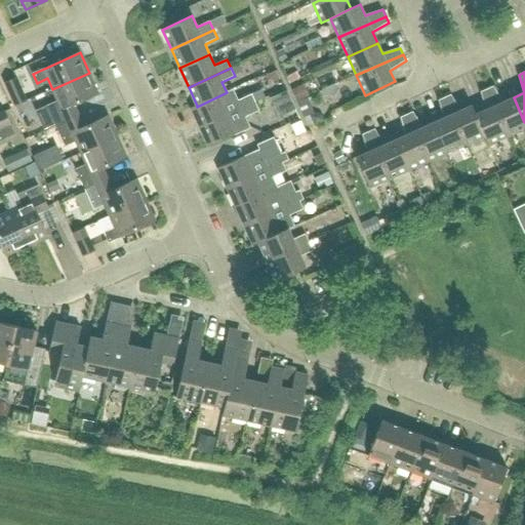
[(56,126),(80,116),(75,105),(98,93),(89,73),(52,89),(57,102),(47,106),(56,126)]
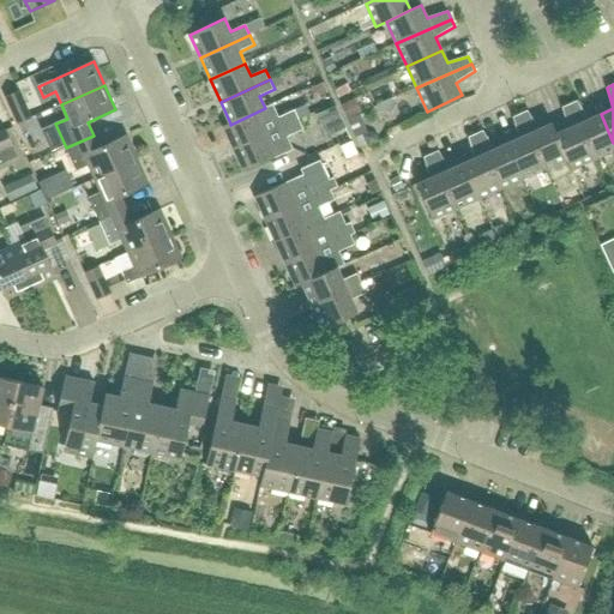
[(6,97),(18,124),(31,118),(19,91),(6,97)]
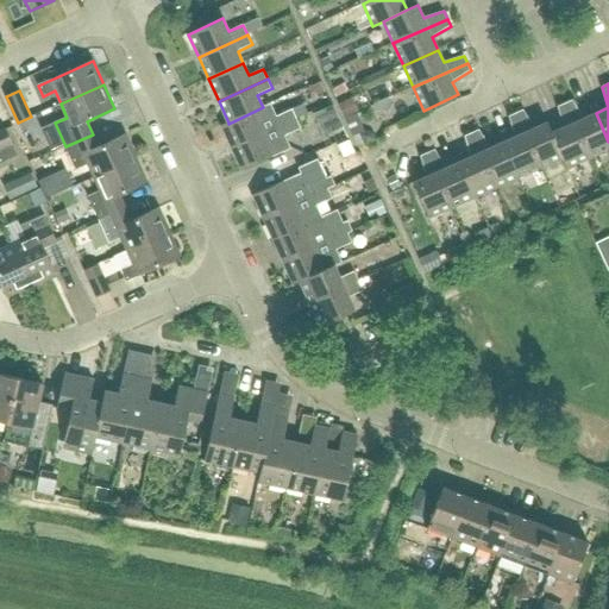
[(589,158),(608,149),(608,142),(596,113),(583,119),(572,100),(565,104),(589,158)]
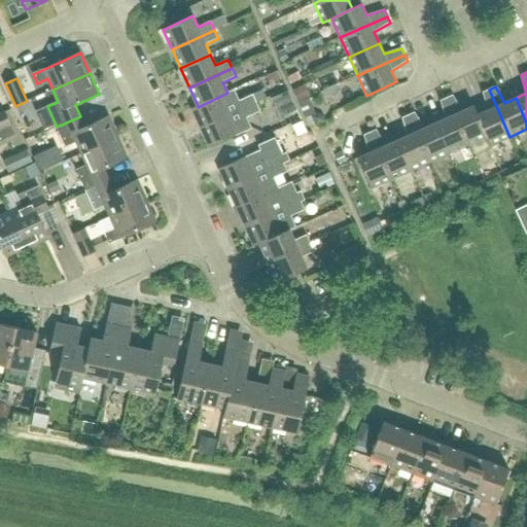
[(198,107),(198,106),(191,108),(201,129),(256,103),(253,95),(239,101),(234,90),(227,93),(198,107)]
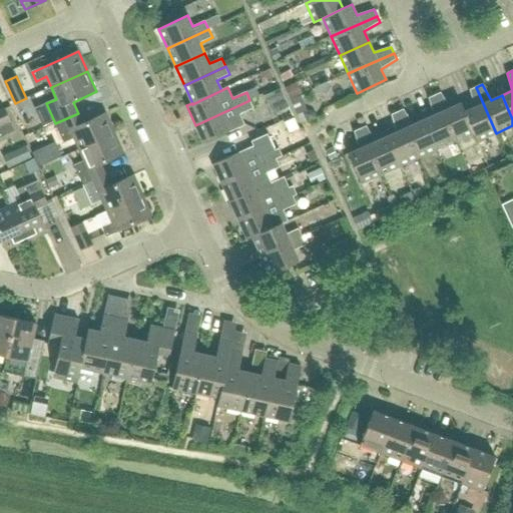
[(274,112),(289,106),(281,87),(265,94),(274,112)]
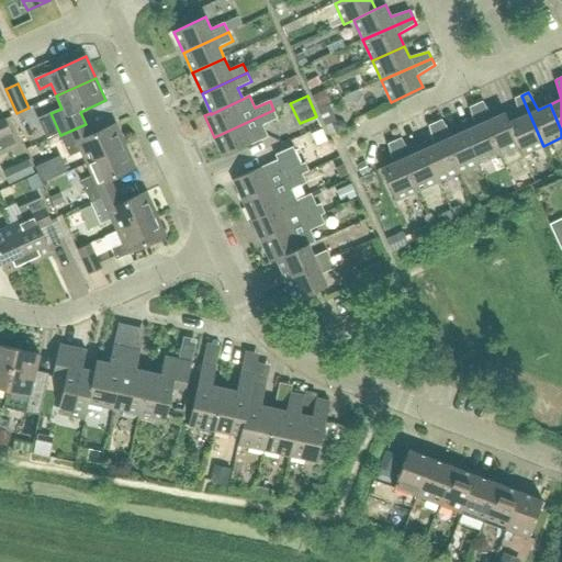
[(520,117),(509,123),(519,145),(518,146),(523,155),(543,146),(521,96),(515,99),(520,117)]
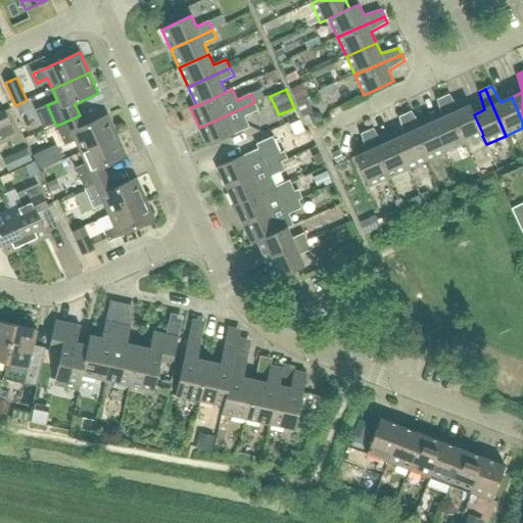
[(464,144),(482,136),(483,135),(474,114),(470,105),(459,110),(449,94),(443,97),(464,144)]
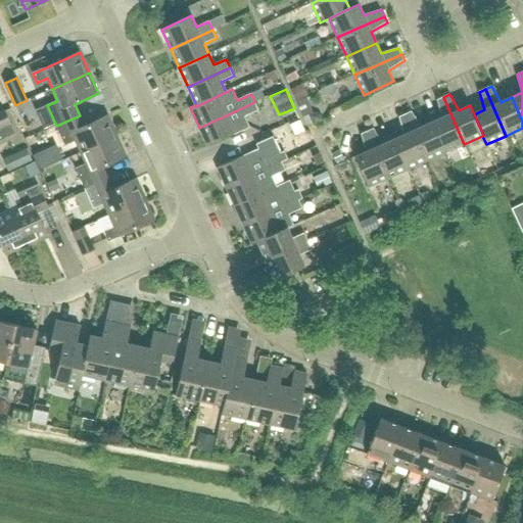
[(442,117),(432,123),(445,152),(464,144),(443,97),(436,100),(442,117)]
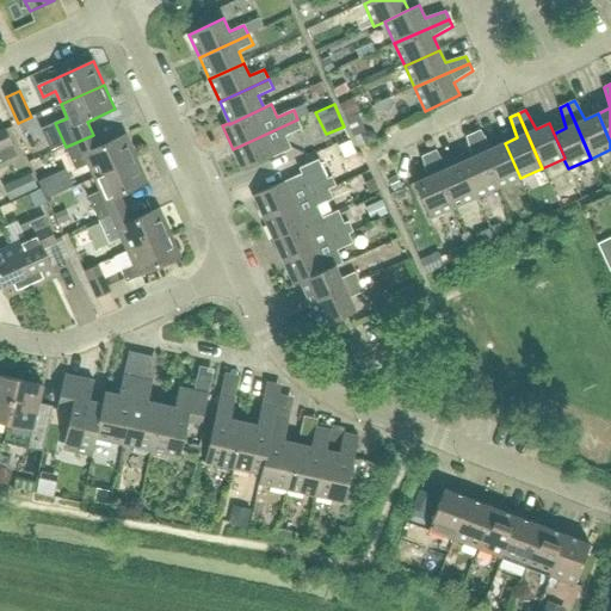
[(302,129),(297,119),(233,149),(242,172),(292,149),(287,136),(302,129)]
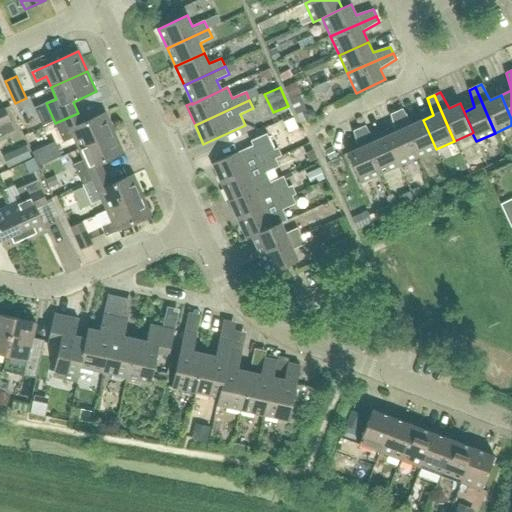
[(39,106),(25,110),(32,129),(46,124),(39,106)]
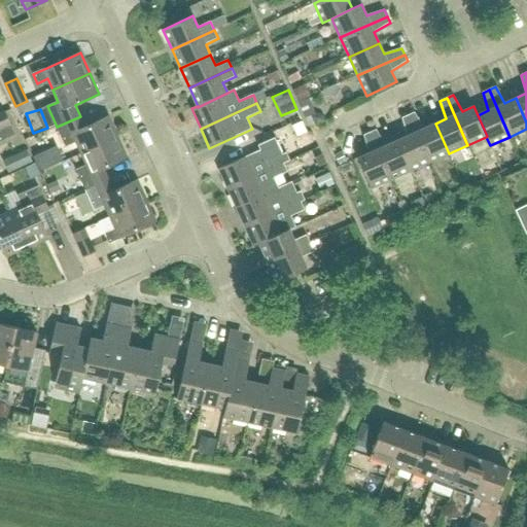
[(0,141),(14,135),(4,111),(0,113),(0,141)]
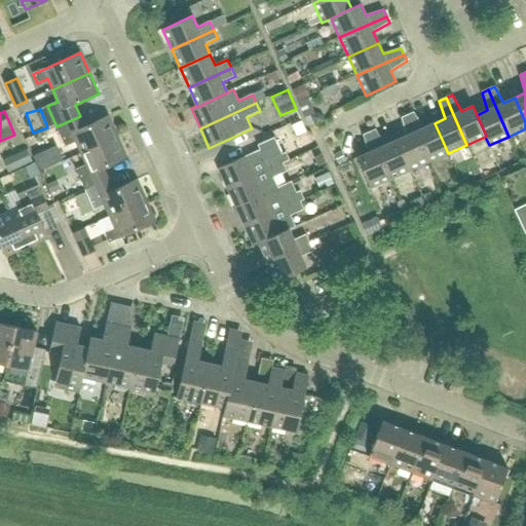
[(414,112),(407,115),(428,162),(448,153),(435,123),(423,128),(414,112)]
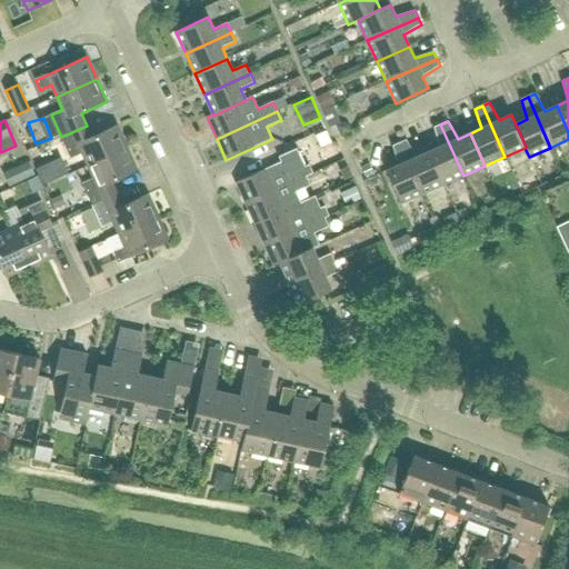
[(443,185),(463,176),(440,125),(433,128),(440,147),(428,152),(443,185)]
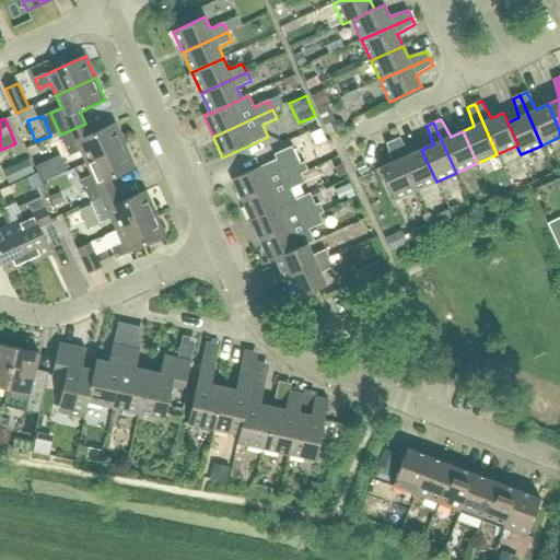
[(90,135),(85,124),(60,135),(70,156),(81,151),(86,163),(126,146),(116,124),(90,135)]
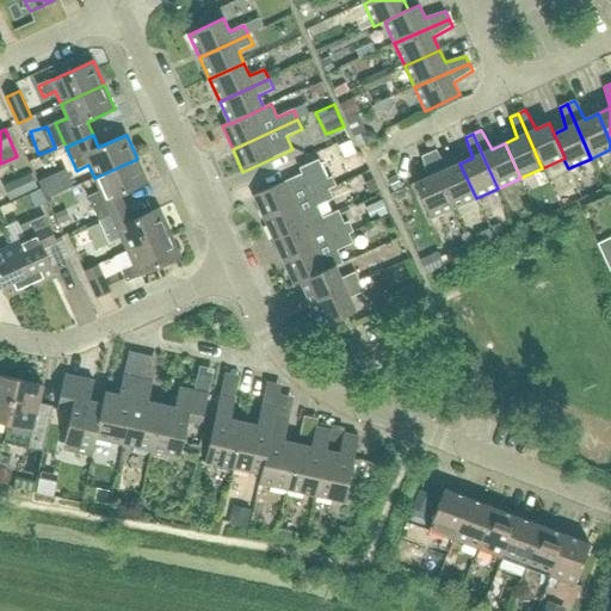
[(437,150),(429,153),(450,202),(454,208),(476,198),(460,164),(448,168),(437,150)]
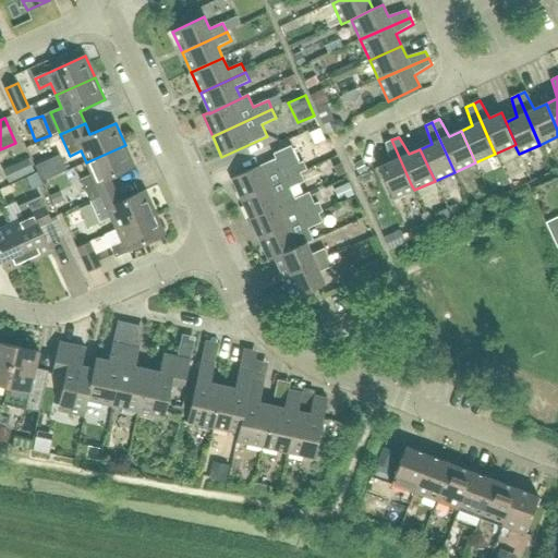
[(414,190),(411,184),(391,140),(385,143),(391,162),(379,168),(393,199),(414,190)]
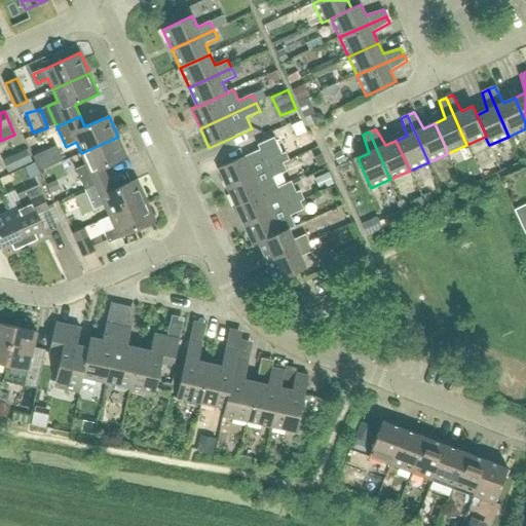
[(118,137),(81,153),(86,165),(76,170),(85,190),(108,180),(104,168),(127,157),(118,137)]
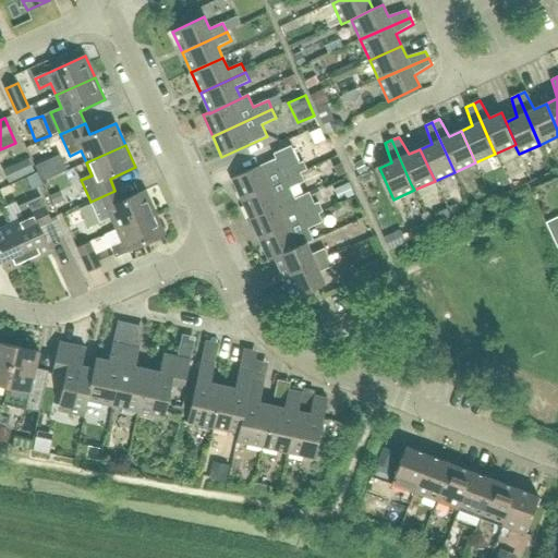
[(241,199),(301,173),(288,145),(274,152),(277,158),(232,179),(241,199)]
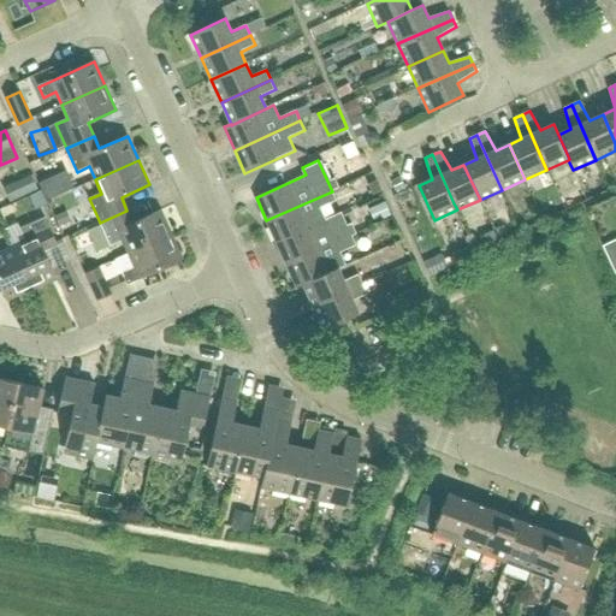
[(3,187),(10,201),(37,189),(30,173),(3,187)]
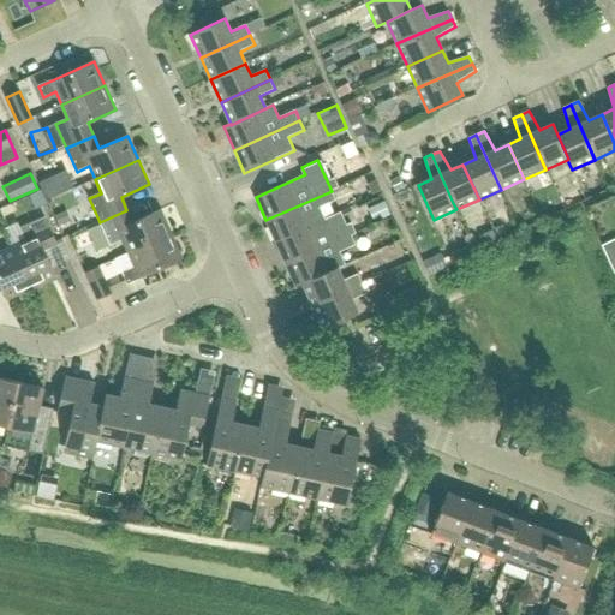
[(332,191),(266,220),(276,243),(326,220),(320,208),(335,201),(332,191)]
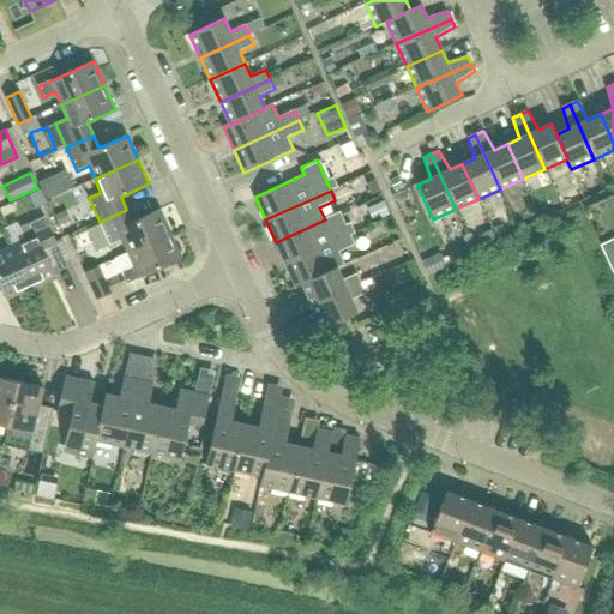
[(126,210),(100,222),(110,246),(122,240),(128,253),(172,234),(161,210),(132,222),(126,210)]
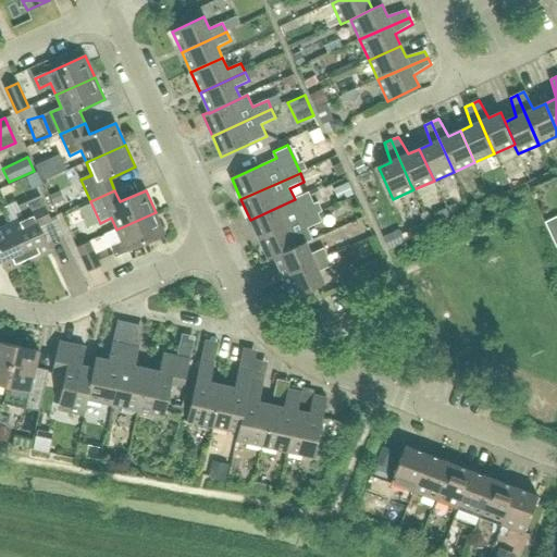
[(309,193),(295,199),(250,220),(259,239),(319,213),(321,212),(317,202),(314,203),(309,193)]
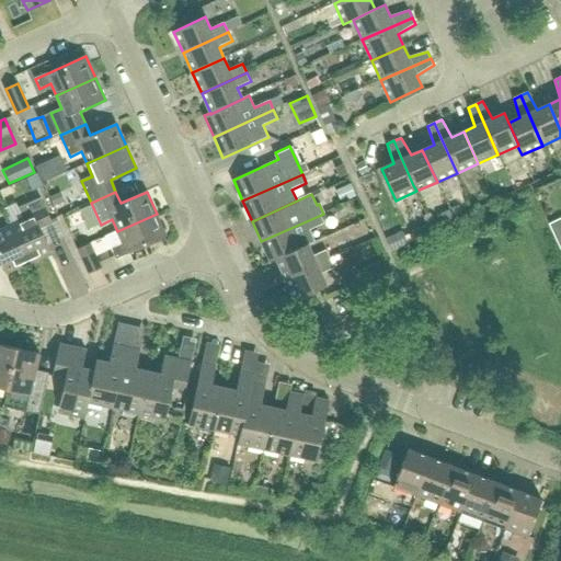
[(11,225),(30,264),(52,254),(39,228),(52,222),(41,198),(19,208),(23,219),(11,225)]
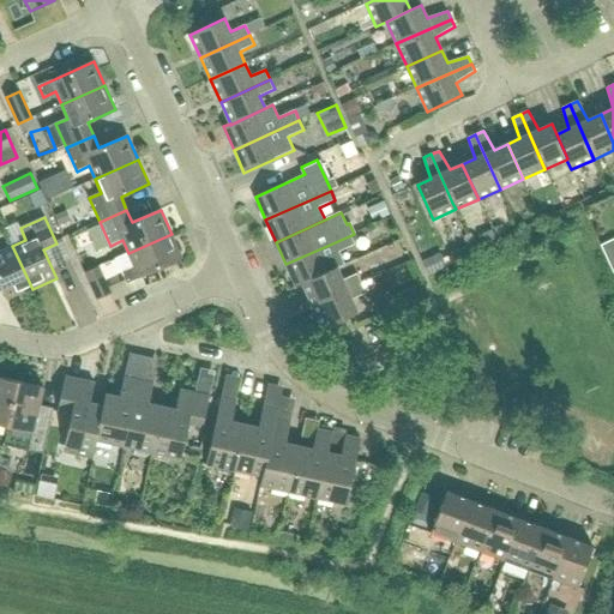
[(116,275),(122,272),(127,283),(182,258),(172,234),(128,253),(110,262),(116,275)]
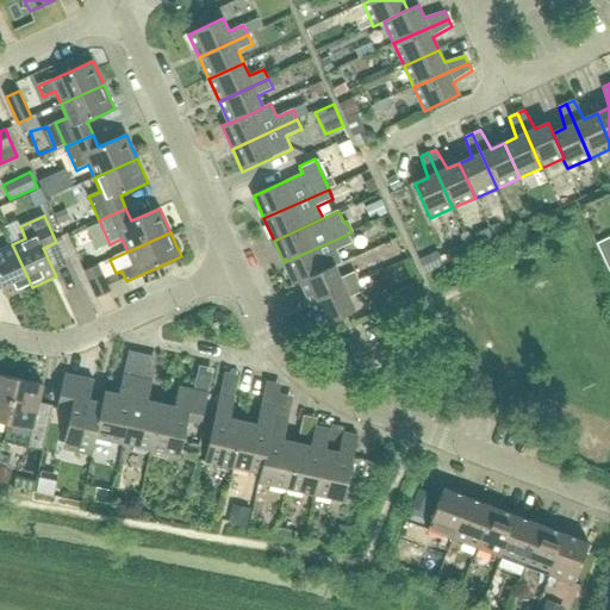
[(353,243),(349,234),(284,262),(294,285),(300,282),(300,281),(335,266),(336,267),(343,263),(337,250),(353,243)]
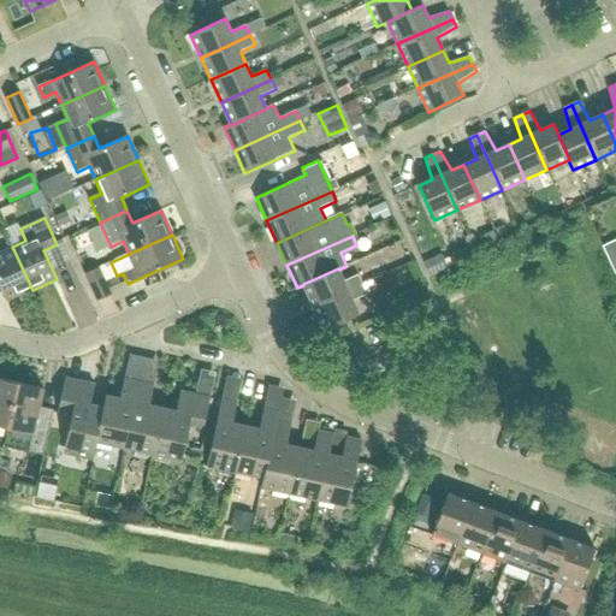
[(0,286),(1,286),(7,301),(33,290),(12,247),(0,252),(0,286)]
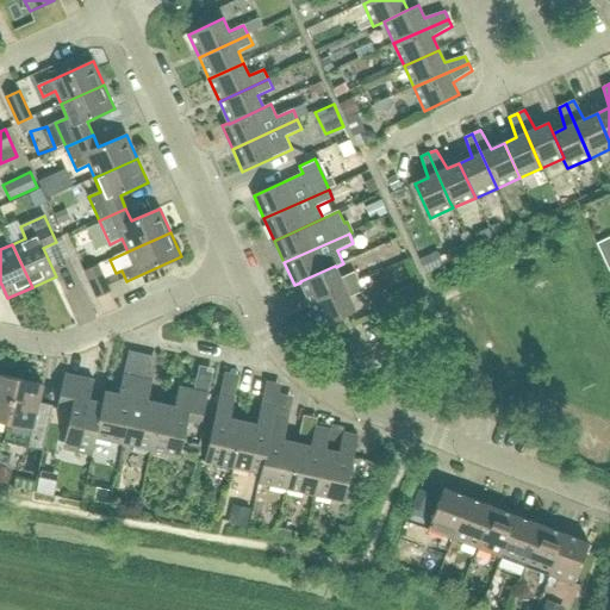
[(379,263),(361,269),(366,282),(384,277),(379,263)]
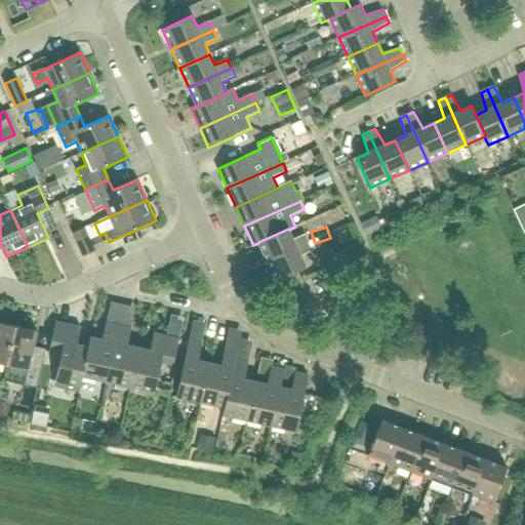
[(84,228),(73,233),(83,256),(94,251),(84,228)]
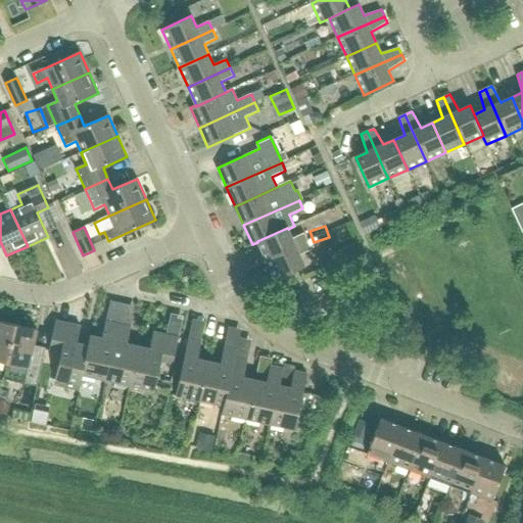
[(266,260),(308,241),(304,233),(292,239),(288,229),(287,228),(257,241),(257,242),(266,260)]
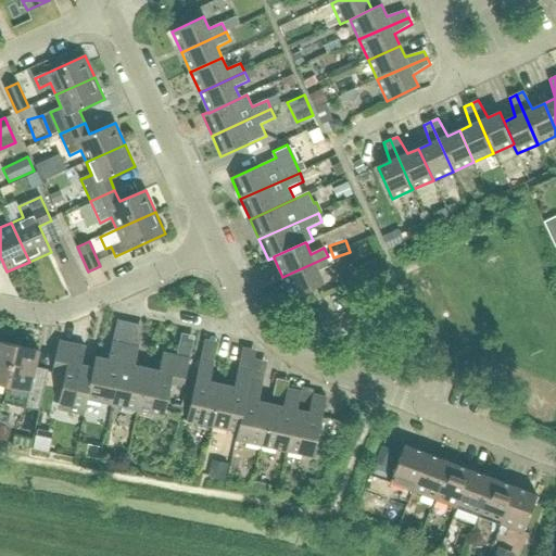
[(331,266),(328,256),(282,277),(292,298),(324,283),(318,272),(331,266)]
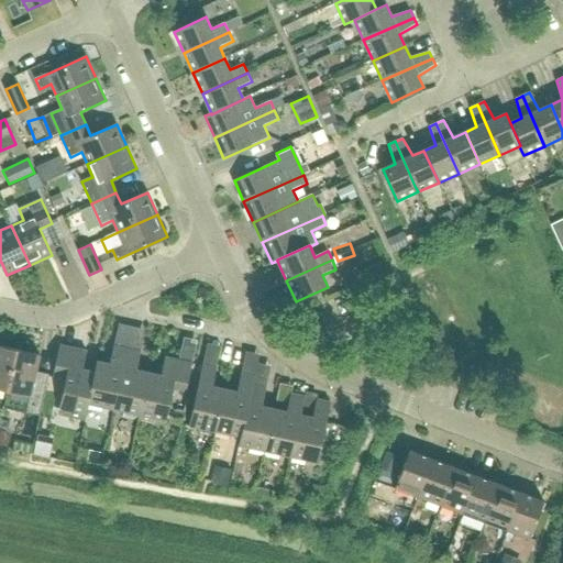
[(0,388),(7,390),(15,350),(0,345),(0,388)]
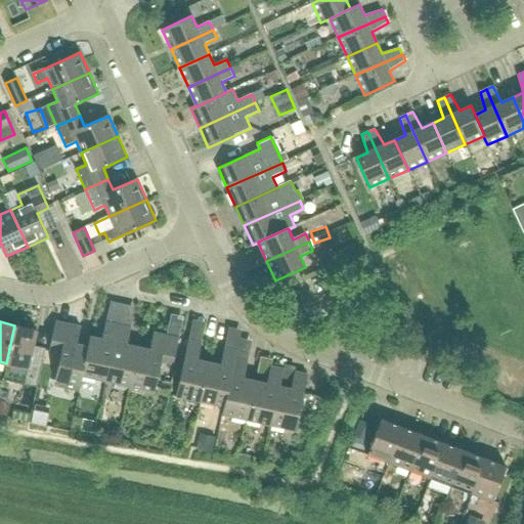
[(89,346),(88,346),(77,344),(81,326),(55,321),(50,348),(61,350),(55,381),(64,383),(63,388),(79,391),(81,382),(89,346)]
